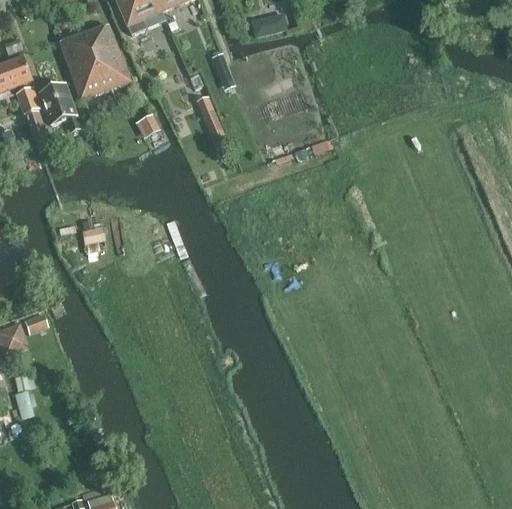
[(20,3),(26,17),(33,14),(27,0),(20,3)]
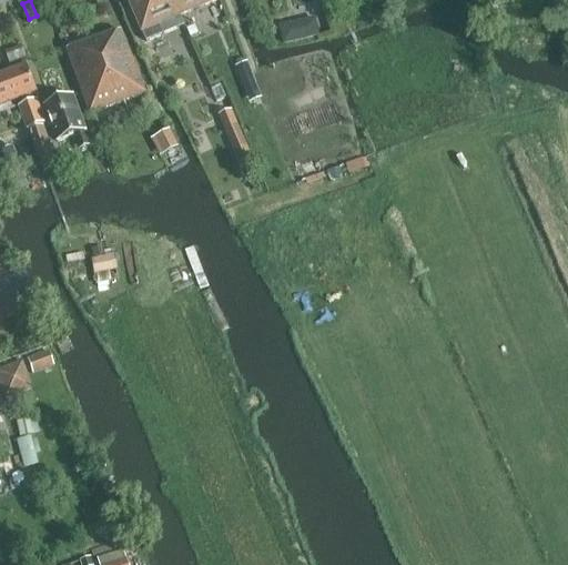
[(129,0),(142,30),(146,40),(164,32),(160,22),(211,0),(129,0)]
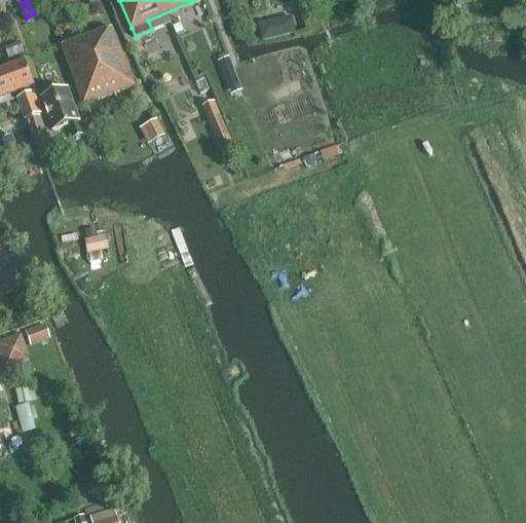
[(275,19),(260,23),(263,38),(278,34),(275,19)]
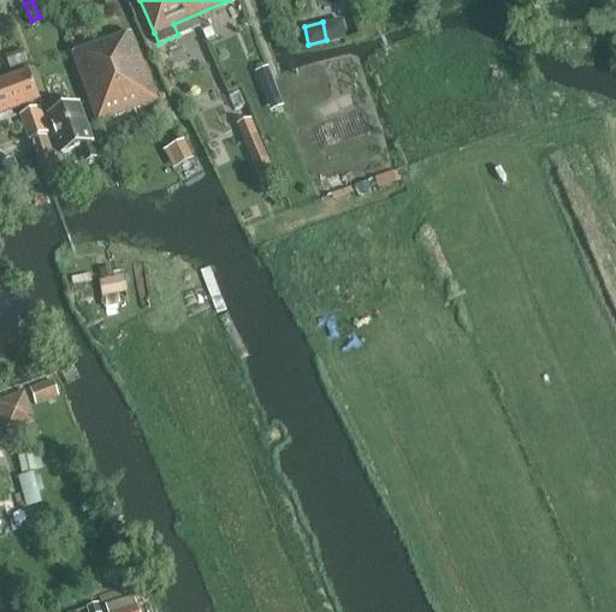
[(73,52),(100,119),(158,99),(131,30),(73,52)]
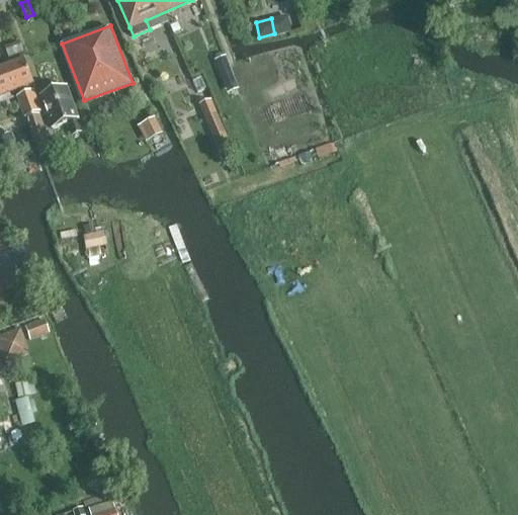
[(231,52),(218,56),(226,89),(239,85),(231,52)]
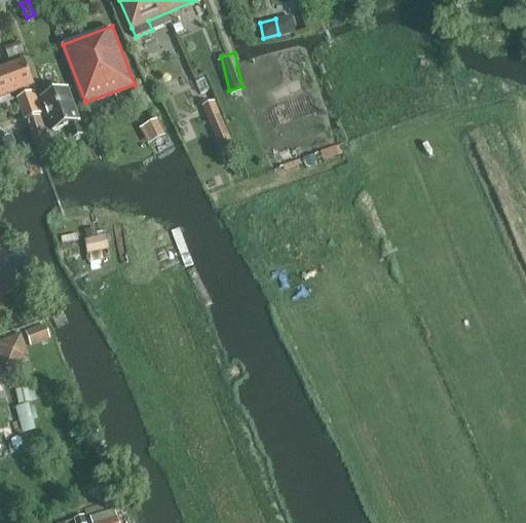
[(0,68),(0,97),(35,83),(25,59),(0,68)]
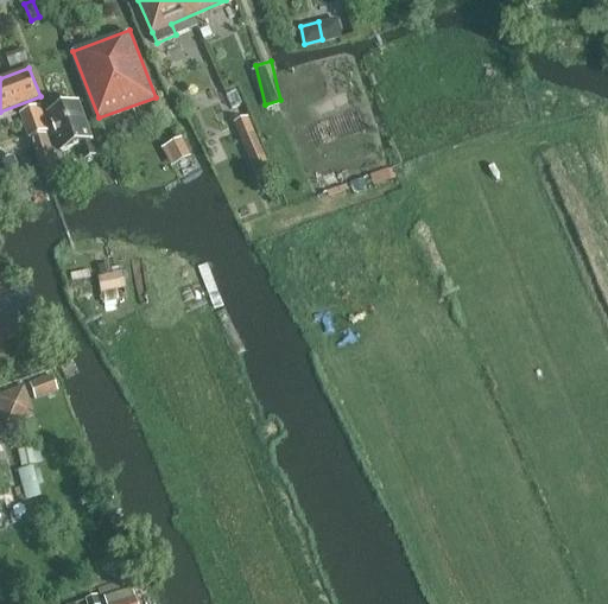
[(287,84),(298,108),(344,87),(337,68),(287,84)]
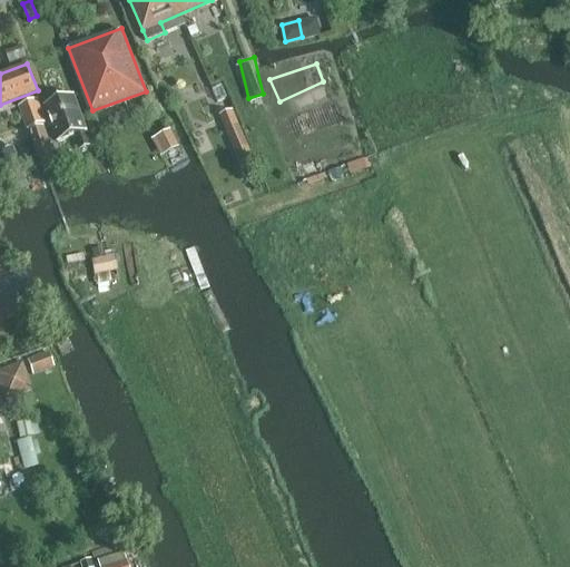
[(224,81),(212,87),(220,109),(233,104),(224,81)]
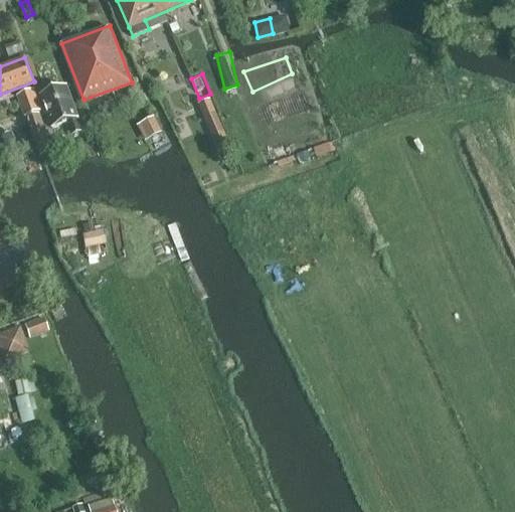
[(294,73),(281,79),(285,90),(298,83),(294,73)]
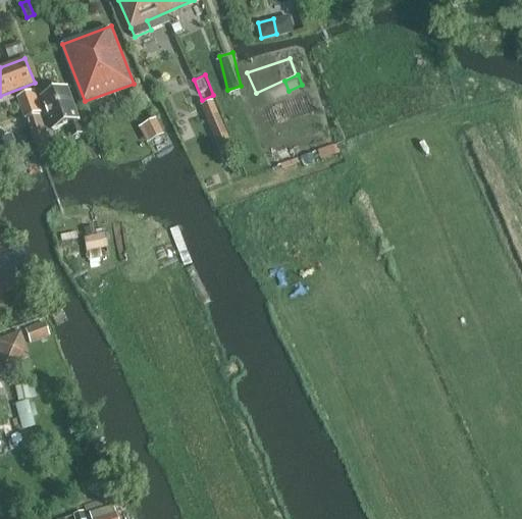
[(42,96),(53,128),(67,123),(72,137),(84,133),(67,87),(42,96)]
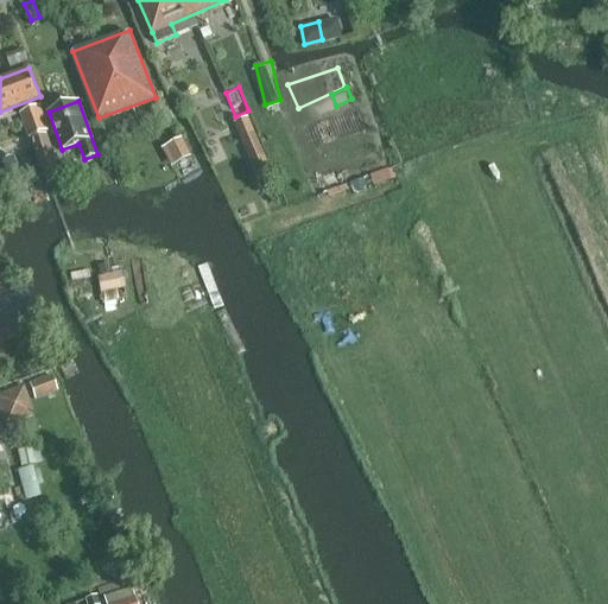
[(299,125),(308,148),(367,127),(359,105),(299,125)]
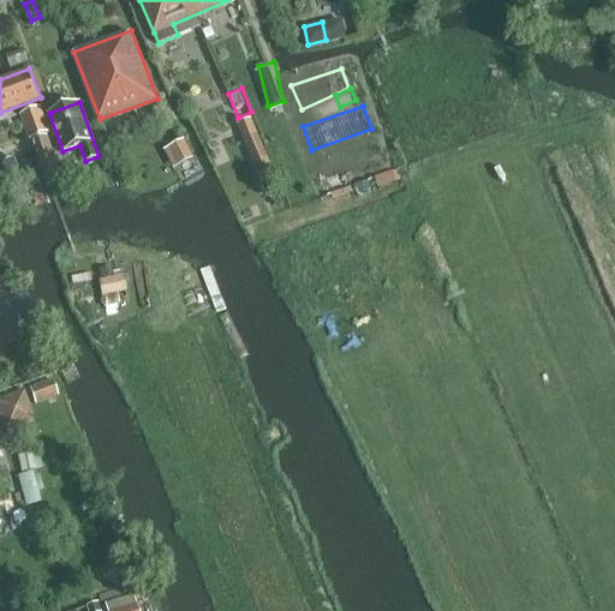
[(45,117),(37,119),(33,121),(39,136),(51,131),(45,117)]
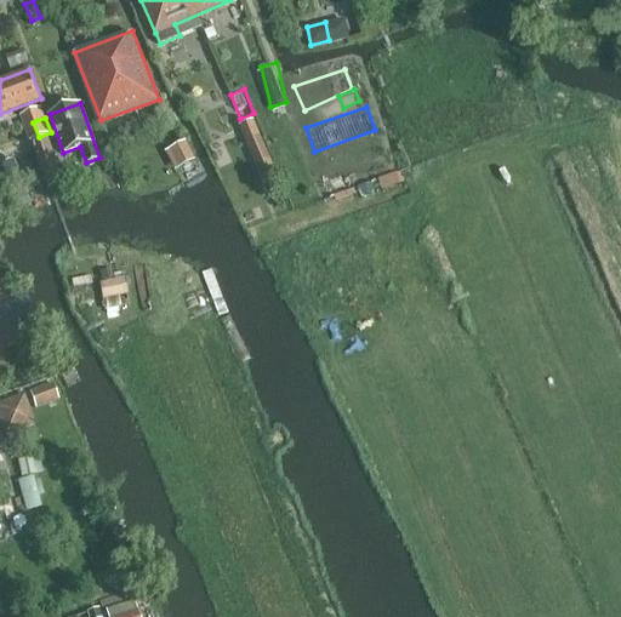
[(271,158),(260,132),(246,138),(257,163),(271,158)]
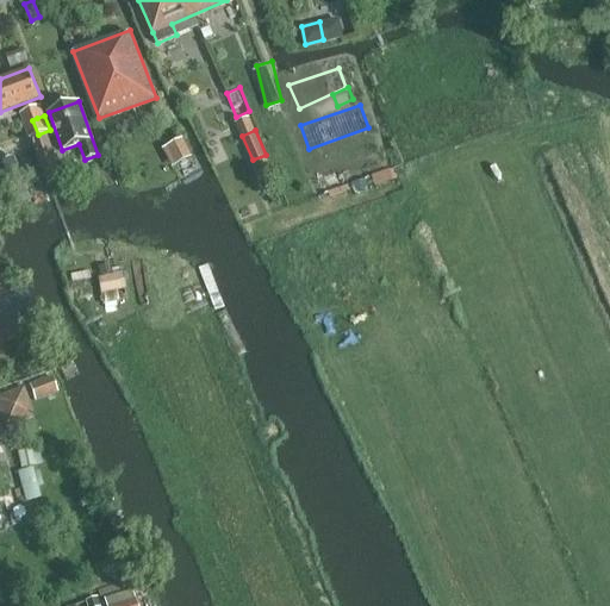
[(32,138),(42,166),(56,161),(47,133),(32,138)]
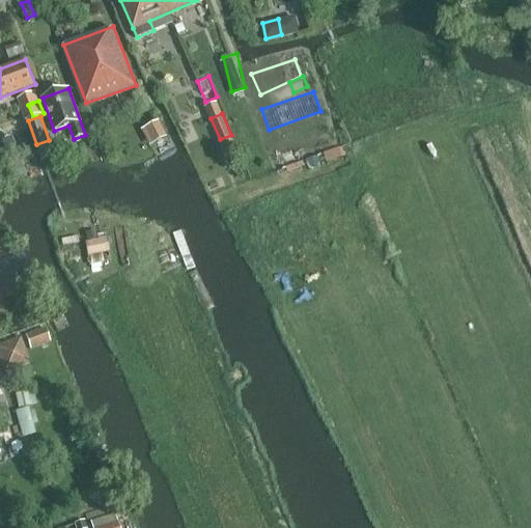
[(167,136),(159,119),(145,126),(154,142),(167,136)]
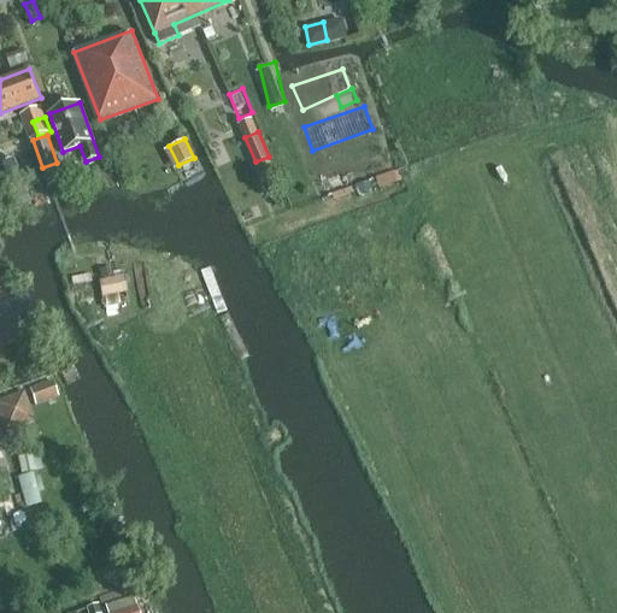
[(42,168),(48,184),(63,180),(57,163),(42,168)]
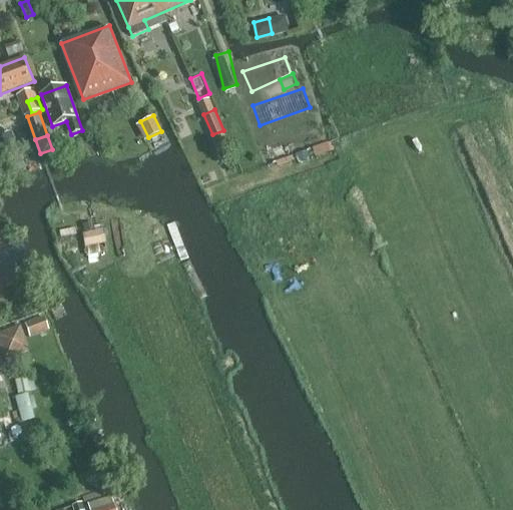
[(85,245),(106,243),(106,227),(97,228),(95,221),(82,223),(85,245)]
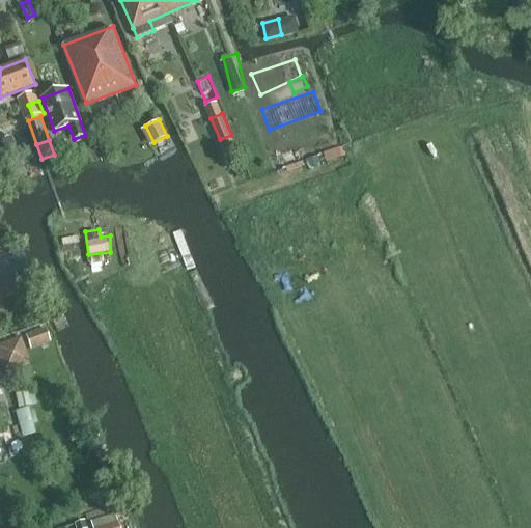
[(8,259),(4,247),(0,248),(0,293),(4,292),(6,297),(34,286),(23,254),(8,259)]
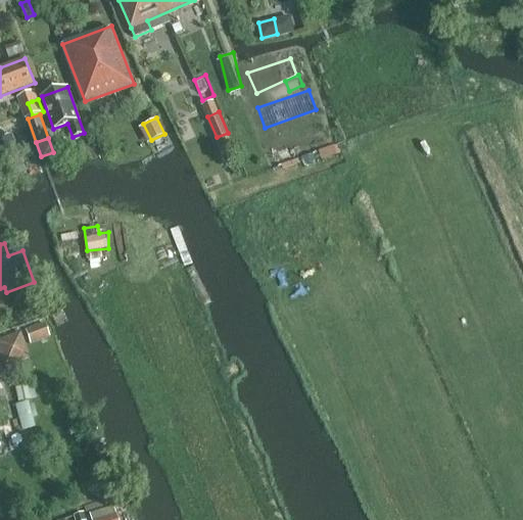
[(25,330),(29,341),(49,334),(44,322),(25,330)]
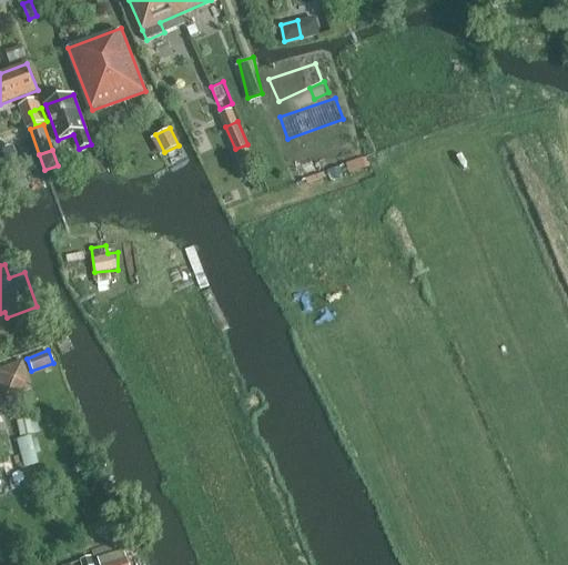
[(21,361),(0,367),(0,383),(1,386),(27,376),(21,361)]
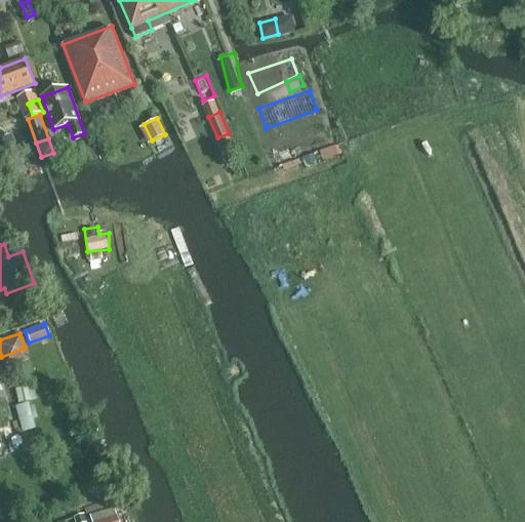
[(30,401),(19,403),(25,426),(34,424),(30,401)]
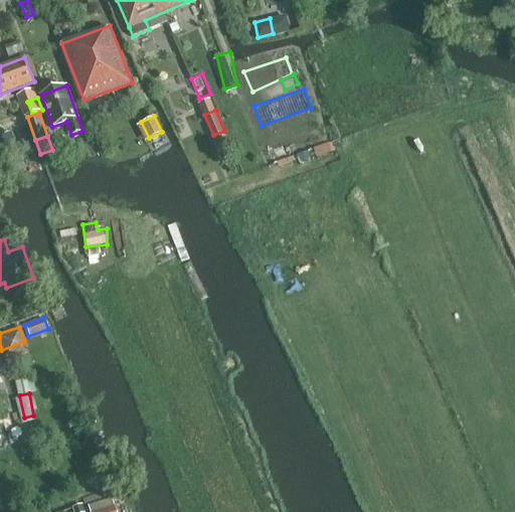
[(88,504),(90,511),(117,511),(112,496),(88,504)]
